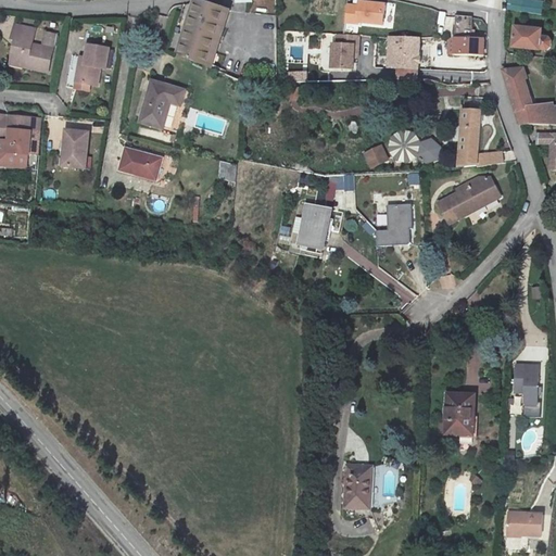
[(513,0),(512,9),(542,13),(543,4),(517,0),(513,0)]
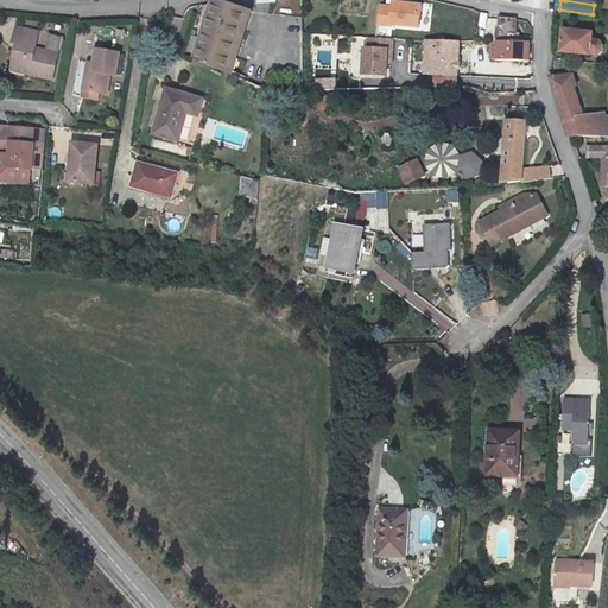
[(393,6),(381,5),(379,25),(419,30),(423,5),(393,1),(393,6)]
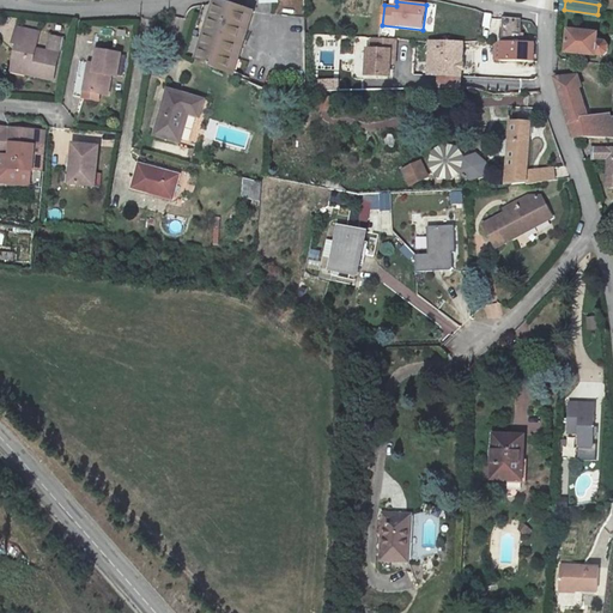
[(255,17),(219,4),(198,62),(234,76),(255,17)]
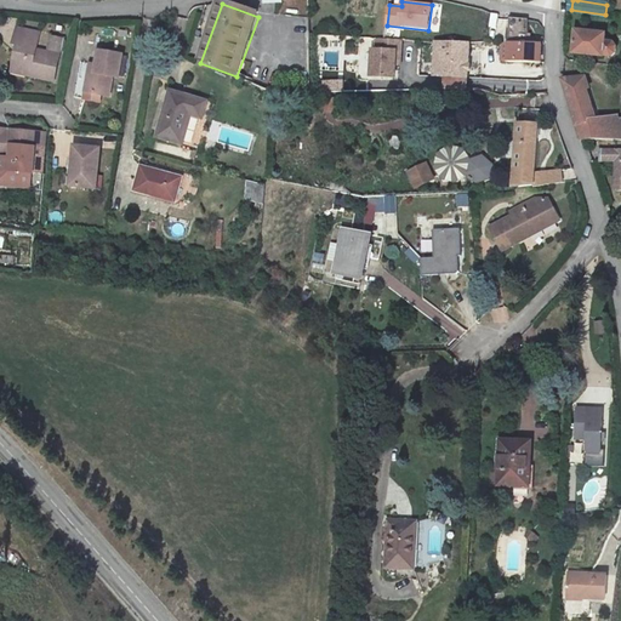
[(502,61),(540,64),(542,44),(529,43),(531,23),(511,21),(510,44),(505,44),(502,61)]
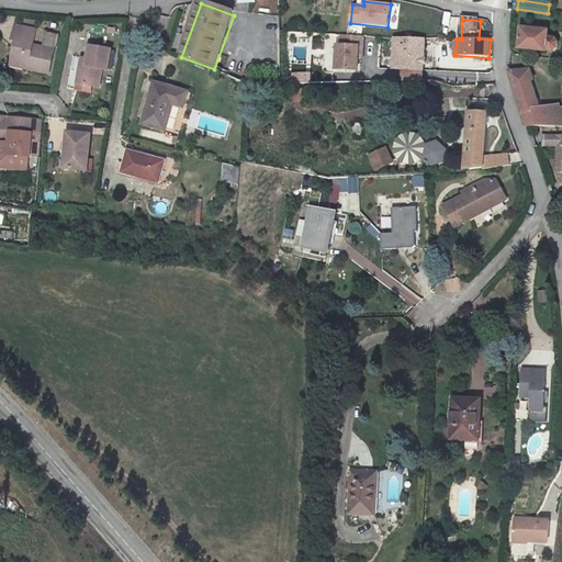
[(17,26),(10,62),(23,64),(21,69),(45,72),(51,49),(27,45),(31,31),(17,26)]
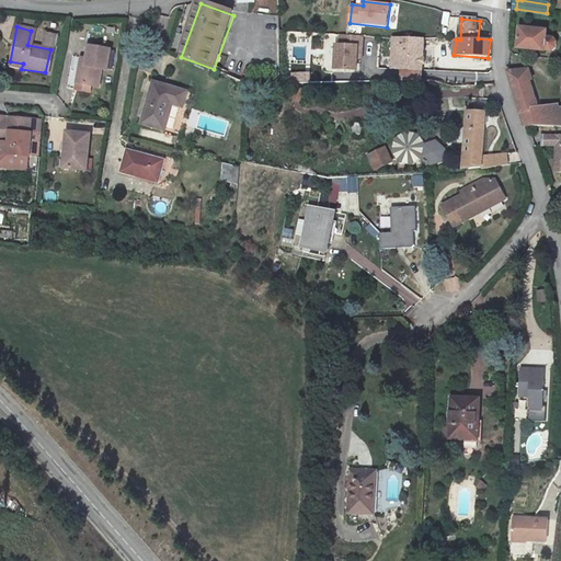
[(549,33),(523,29),(521,49),(547,53),(548,52),(558,52),(559,42),(549,41),(549,33)]
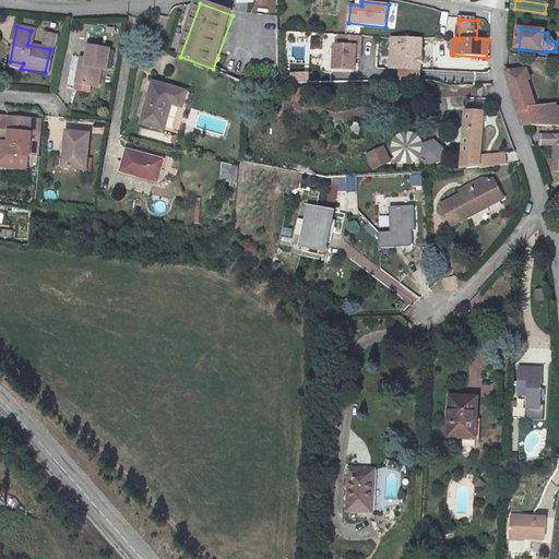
[(355,47),(356,36),(334,35),(334,47),(330,47),(329,70),(351,71),(351,58),(351,47),(355,47)]
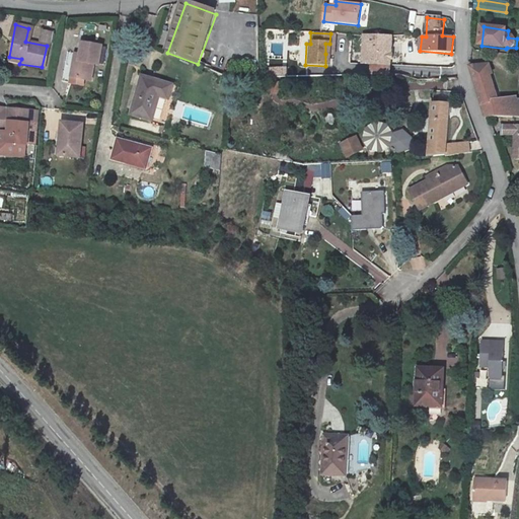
[(372,76),(384,76),(387,38),(378,36),(360,34),(357,65),(366,66),(365,76),(372,76)]
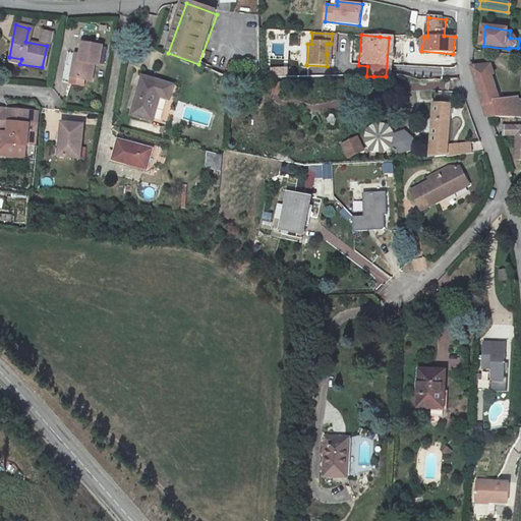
[(105,50),(84,46),(81,69),(76,68),(74,81),(95,84),(97,67),(103,69),(105,50)]
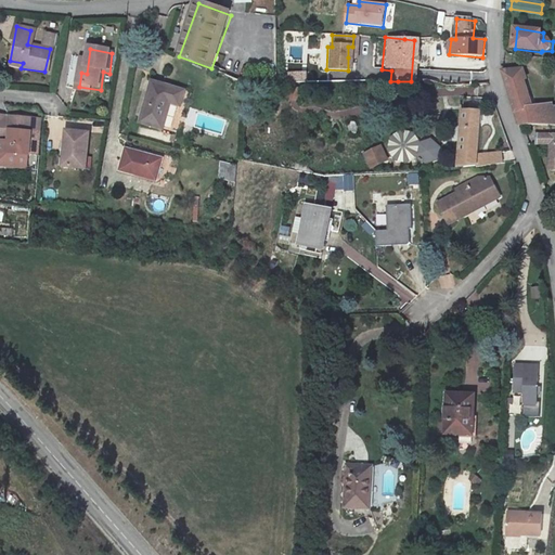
[(519,125),(554,125),(554,107),(553,108),(552,106),(532,107),(523,71),(504,73),(519,125)]
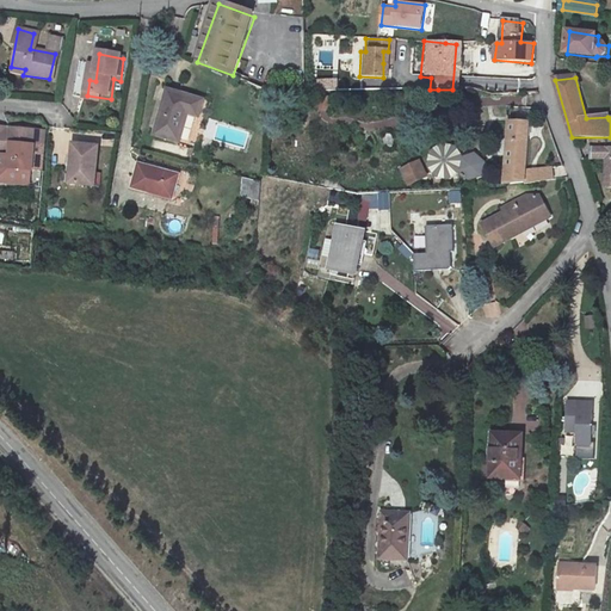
[(207,102),(171,93),(160,139),(184,144),(191,115),(202,117),(207,102)]
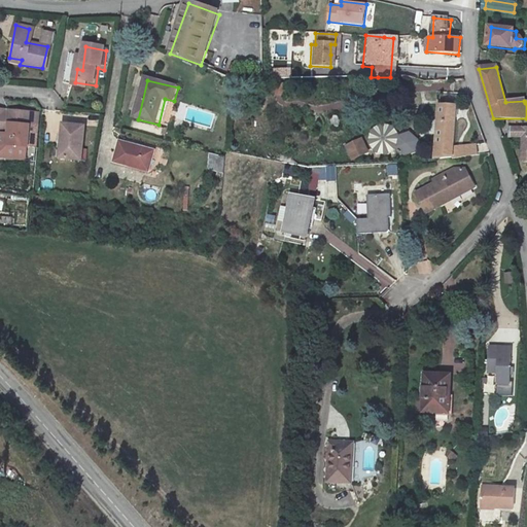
[(437,159),(453,160),(454,149),(458,106),(443,105),(437,159)]
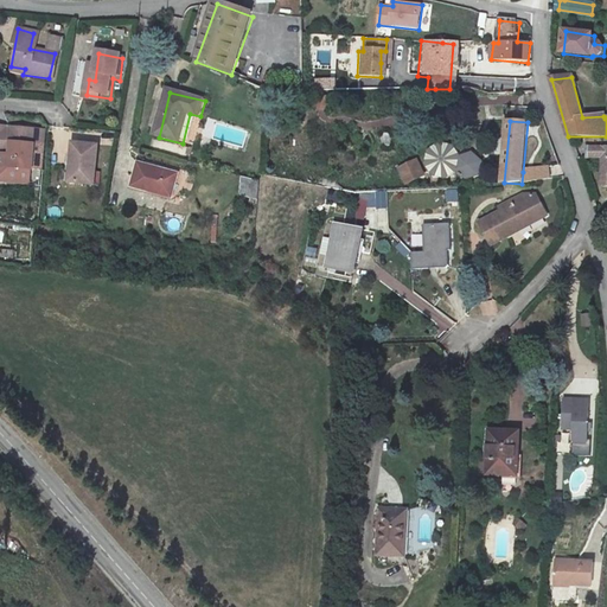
[(443,183),(458,174),(468,181),(483,174),(483,160),(470,153),(460,158),(449,146),(434,144),(420,153),(419,167),(429,180),(443,183)]
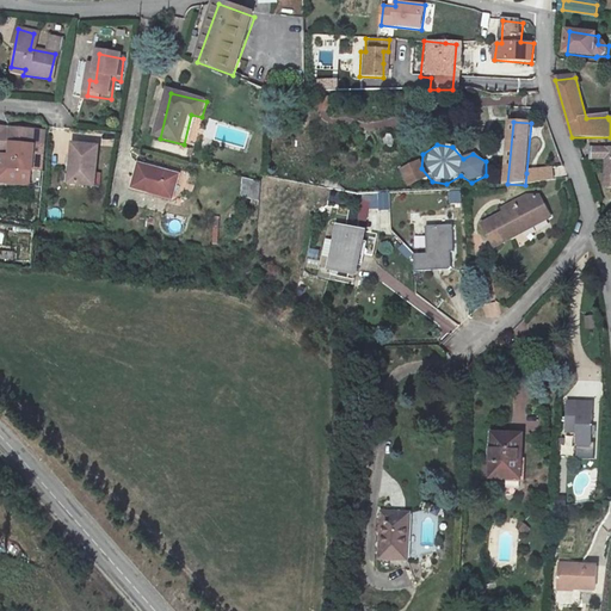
[(104,148),(78,147),(78,187),(103,187),(104,148)]
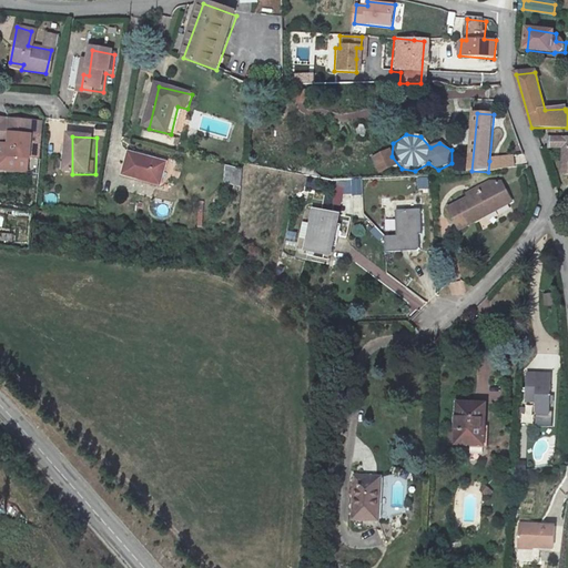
[(355,137),(343,141),(347,155),(359,150),(355,137)]
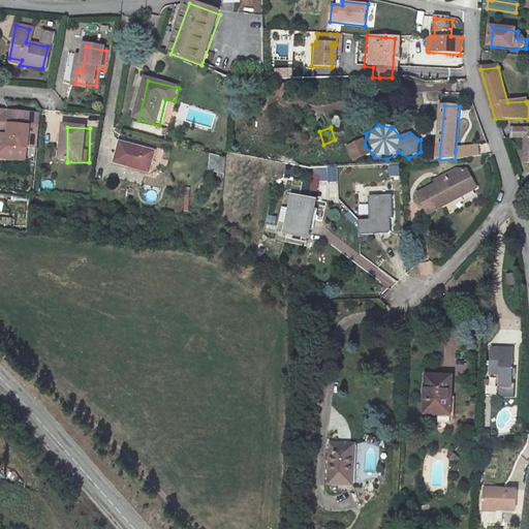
[(528,129),(516,129),(516,139),(524,141),(524,163),(528,162),(528,129)]
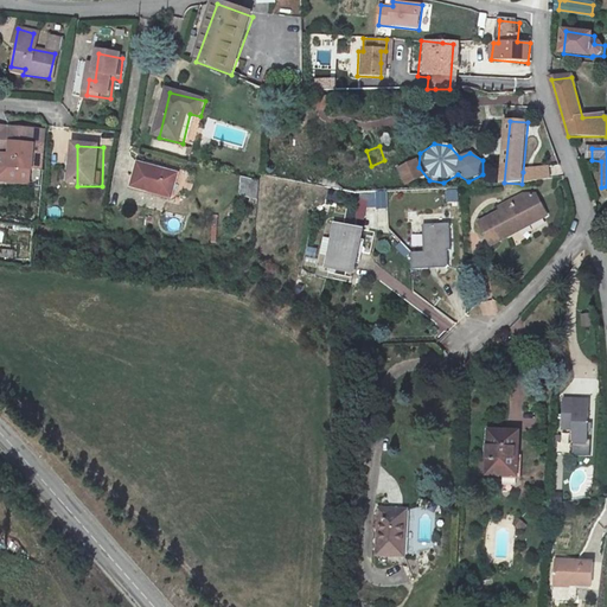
[(0,176),(32,178),(34,151),(6,149),(6,159),(11,158),(11,164),(0,163),(0,176)]
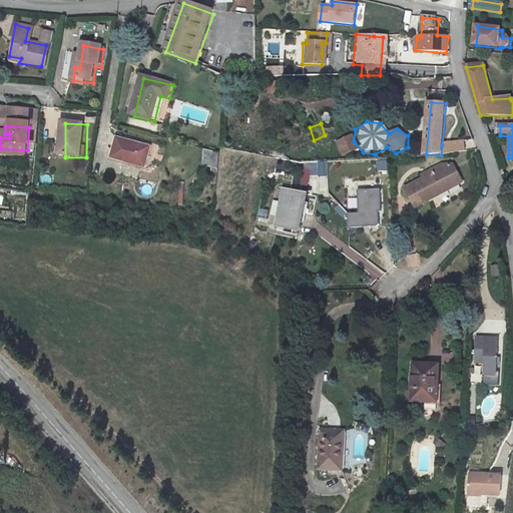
[(338,157),(349,151),(343,140),(332,145),(338,157)]
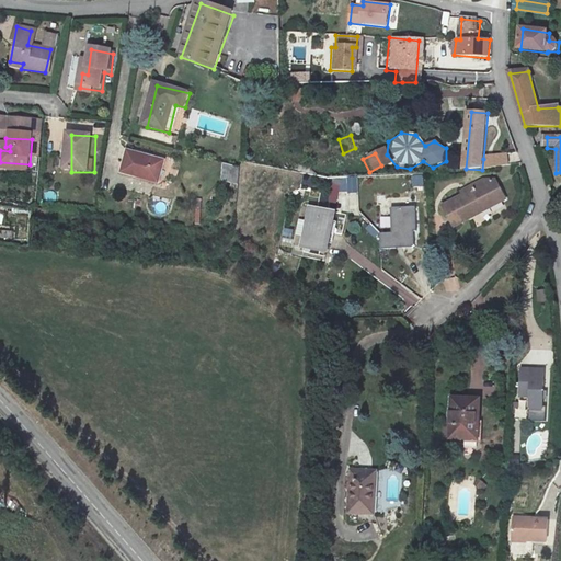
[(165,184),(171,163),(134,155),(129,175),(165,184)]
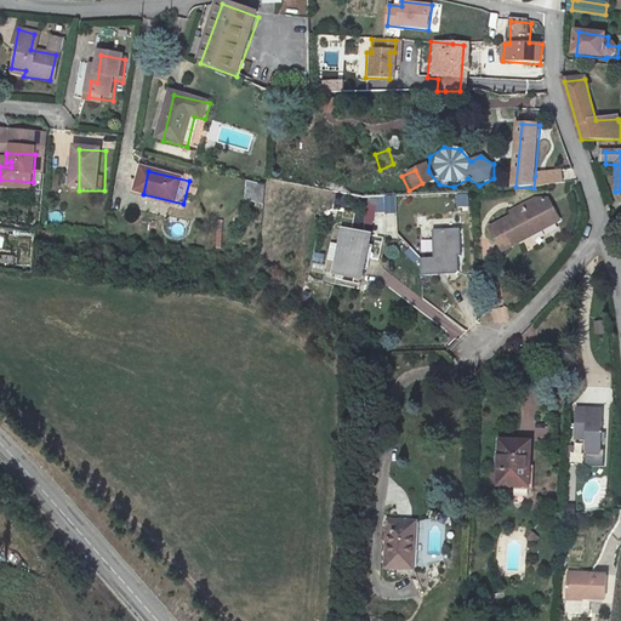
[(535,176),(534,188),(564,184),(562,174),(535,176)]
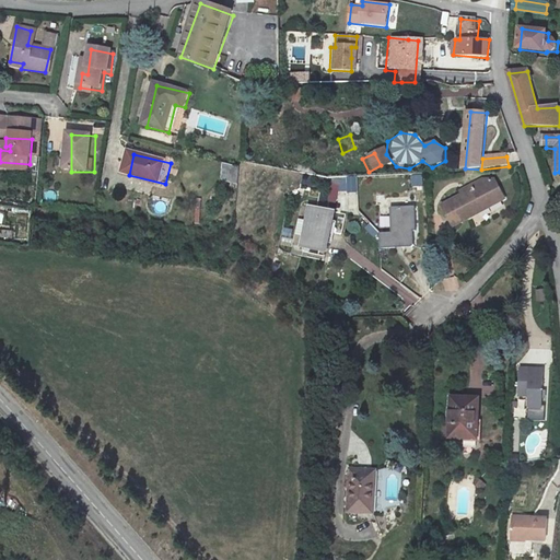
[(236,184),(240,167),(222,164),(219,181),(236,184)]
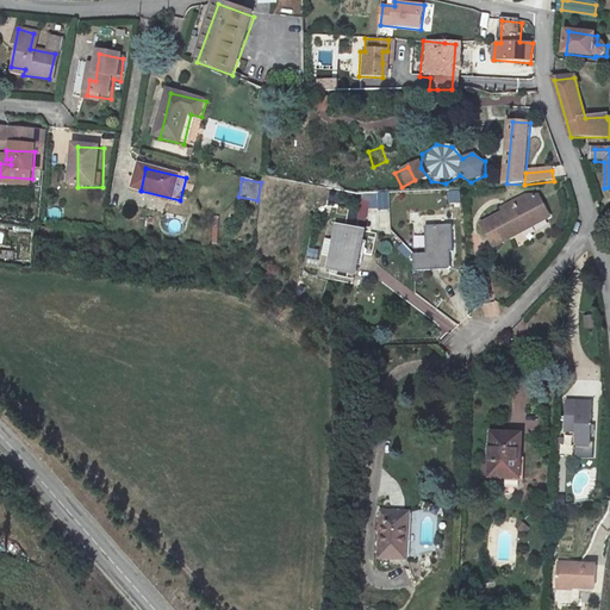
[(390,192),(379,191),(380,206),(390,206),(390,192)]
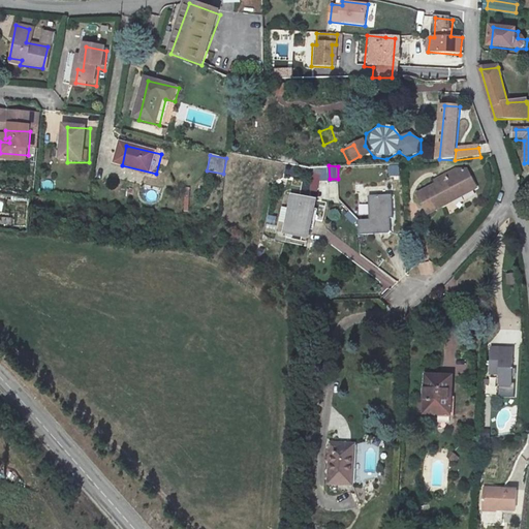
[(398,165),(385,166),(385,174),(399,173),(398,165)]
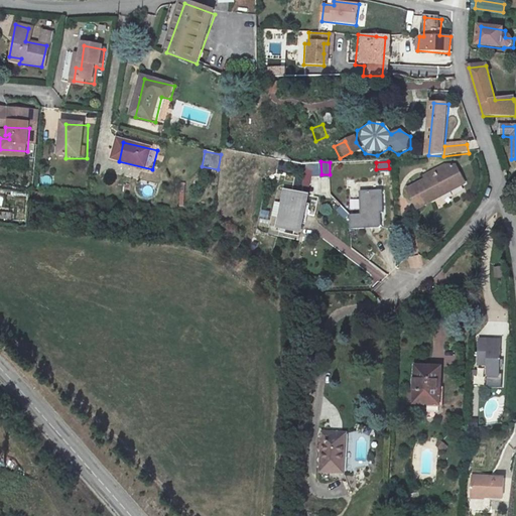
[(431,177),(426,180),(409,191),(420,210),(444,196),(442,190),(449,186),(452,191),(467,182),(462,174),(443,165),(428,173),(431,177)]
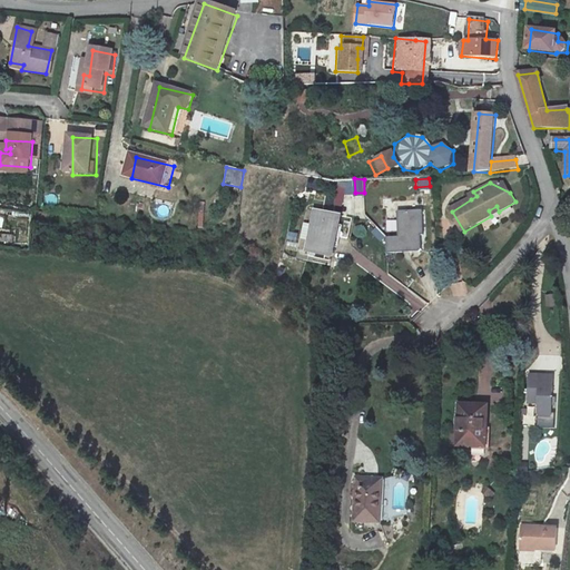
[(491,216),(499,212),(497,206),(489,210),(491,216)]
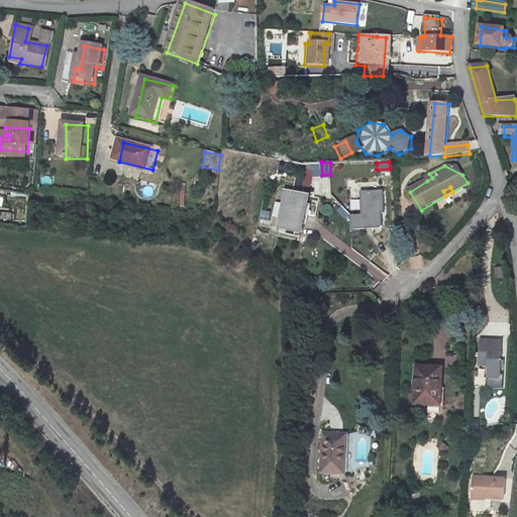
[(309,195),(285,191),(283,203),(279,202),(278,209),(283,210),(279,228),(302,232),(309,195)]
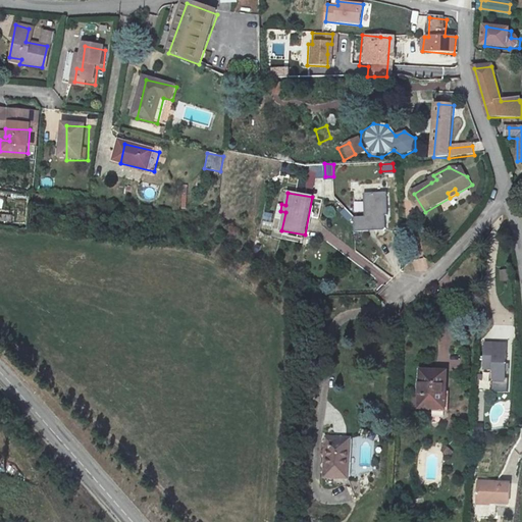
[(386,193),(364,194),(365,217),(354,218),(355,232),(368,231),(368,229),(375,229),(375,231),(383,230),(385,228),(385,216),(387,215),(386,193)]
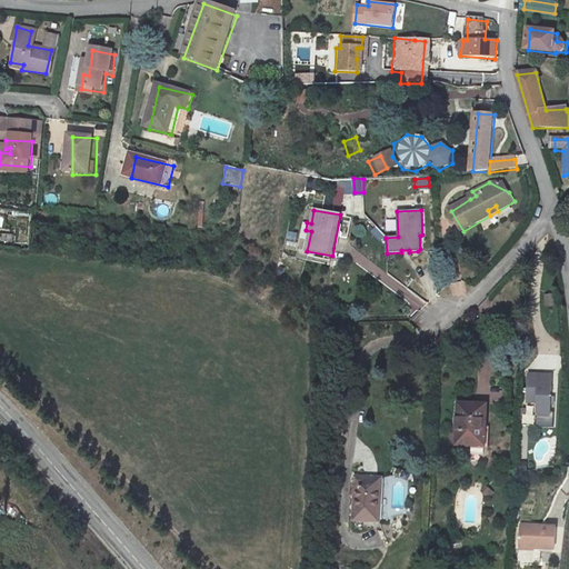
[(370,232),(379,241),(385,236),(376,227),(370,232)]
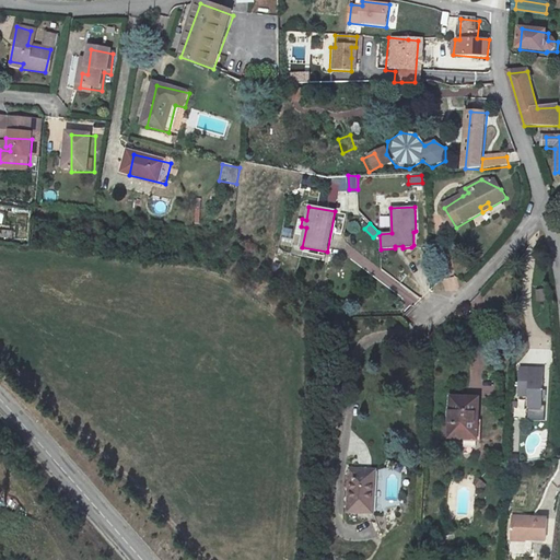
[(0,229),(0,236),(12,240),(14,231),(0,229)]
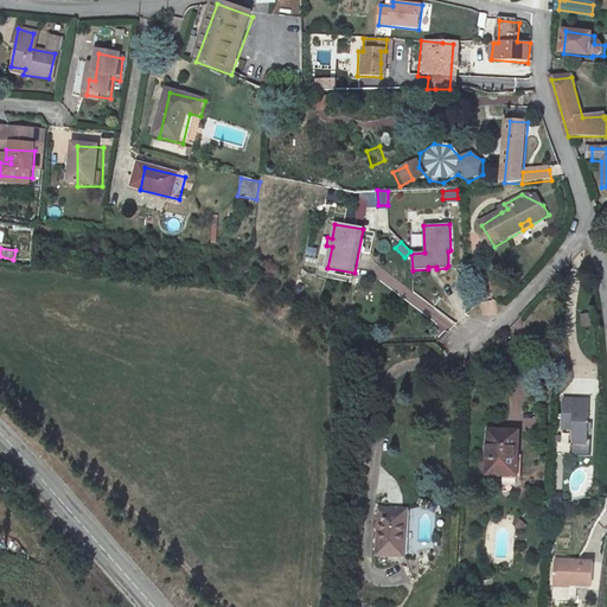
[(307,248),(306,259),(315,260),(317,248),(307,248)]
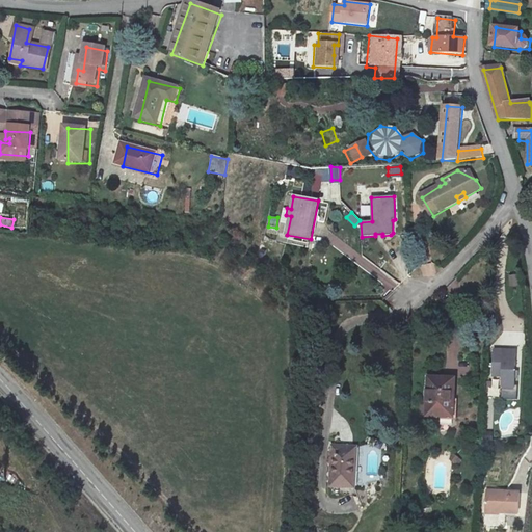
[(434,261),(421,265),(424,277),(437,274),(434,261)]
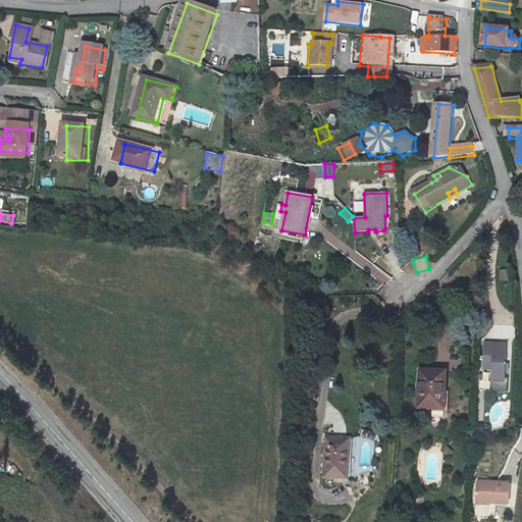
[(386,283),(392,276),(367,261),(362,268),(386,283)]
